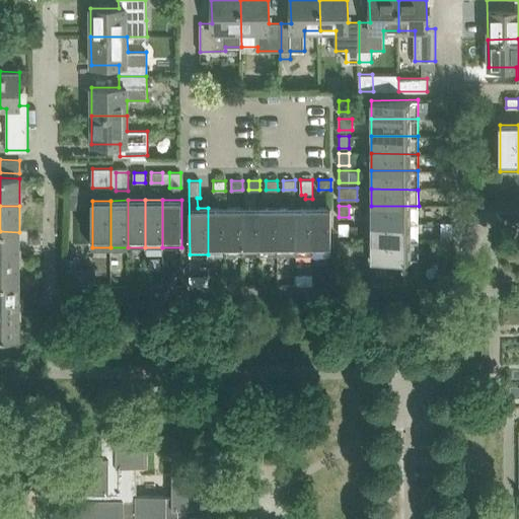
[(419,224),(419,206),(371,206),(371,223),(419,224)]
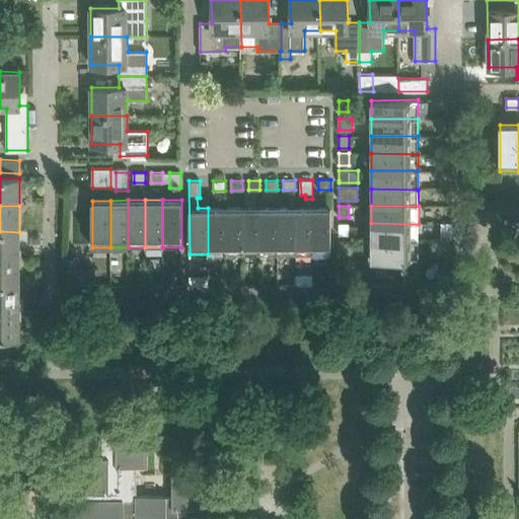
[(330,207),(312,208),(312,254),(330,254),(330,207)]
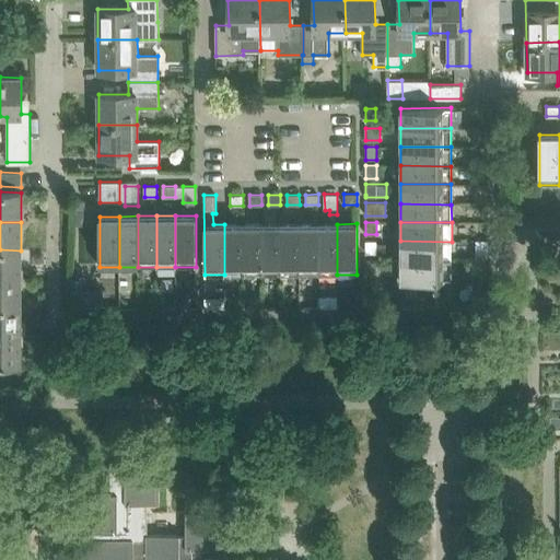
[(224,275),(244,275),(243,224),(224,224),(224,275)]
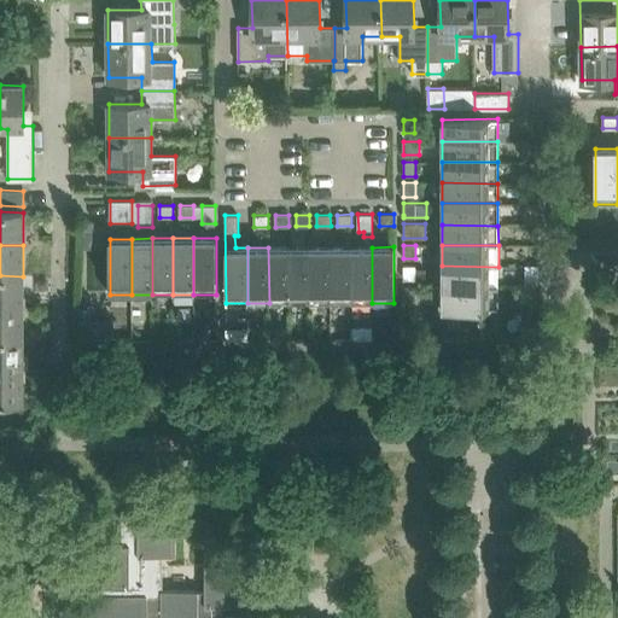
[(289,248),(268,248),(269,303),(289,303),(289,248)]
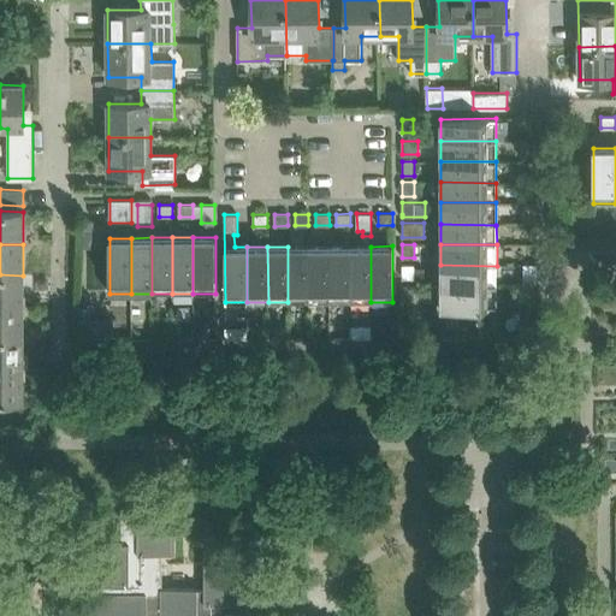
[(308,247),(288,247),(288,302),(308,302),(308,247)]
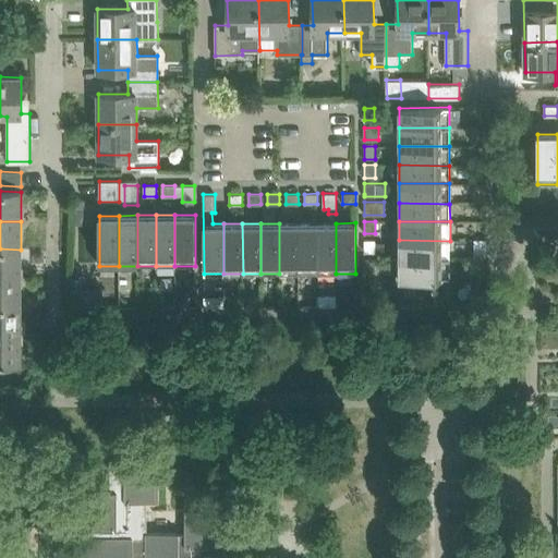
[(279,274),(299,274),(299,223),(279,223),(279,274)]
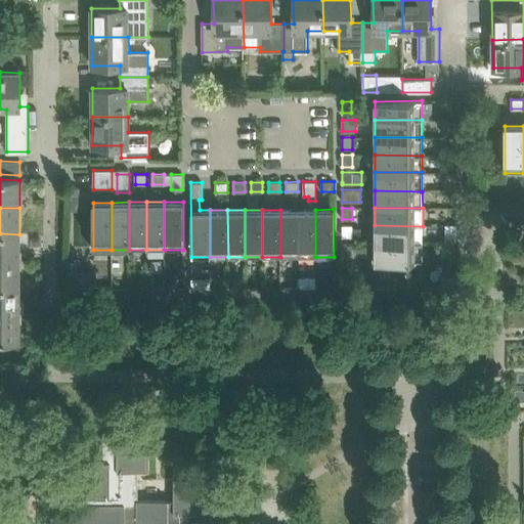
[(298,210),(280,210),(280,257),(298,257),(298,210)]
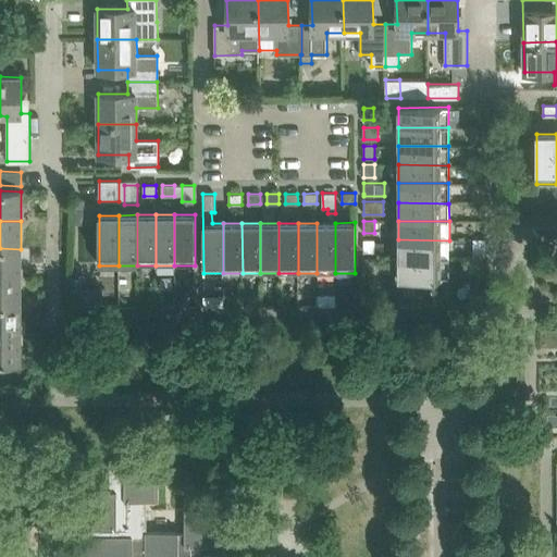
[(335,273),(335,223),(317,223),(317,273),(335,273)]
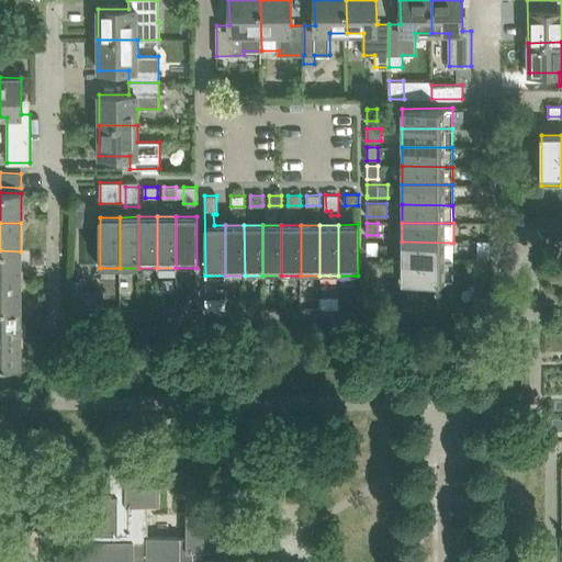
[(378,254),(378,242),(367,242),(367,254),(378,254)]
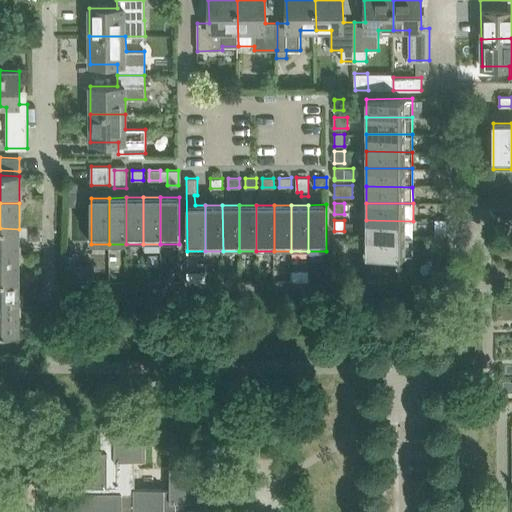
[(413,238),(413,221),(366,220),(366,237),(413,238)]
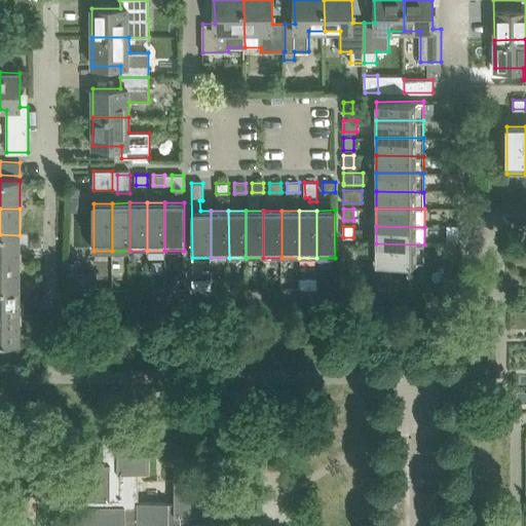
[(0,262),(20,262),(20,235),(0,234),(0,262)]
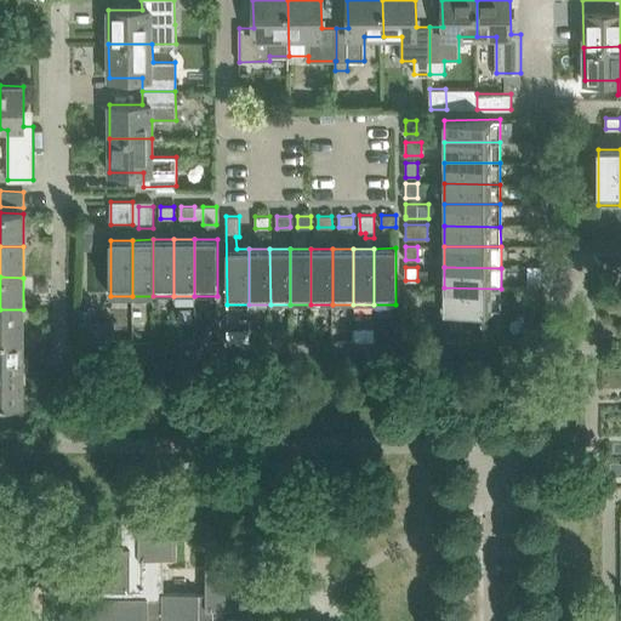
[(417,302),(417,288),(405,288),(405,302),(417,302)]
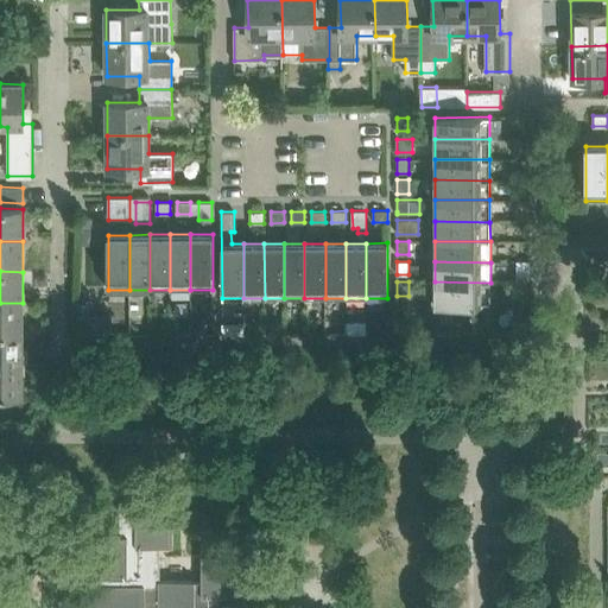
[(491,303),(491,283),(435,282),(436,304),(491,303)]
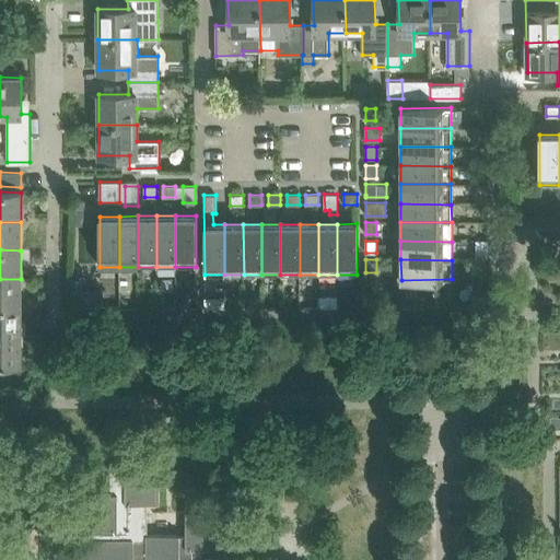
[(0,307),(21,307),(21,279),(0,279),(0,307)]
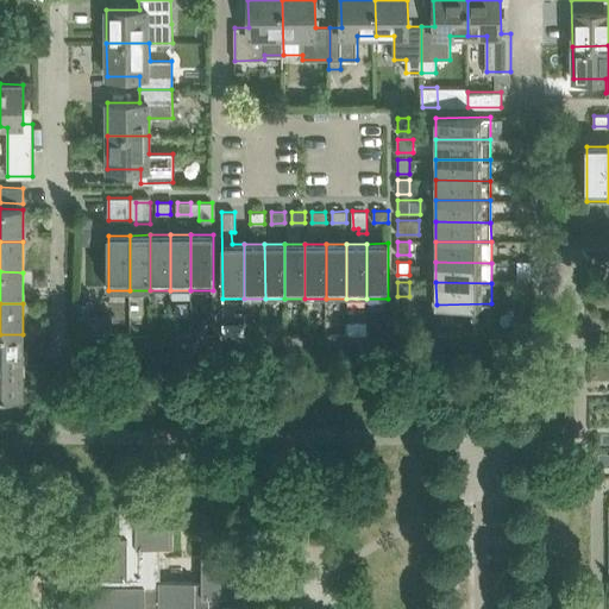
[(408,305),(397,305),(397,334),(408,334),(408,305)]
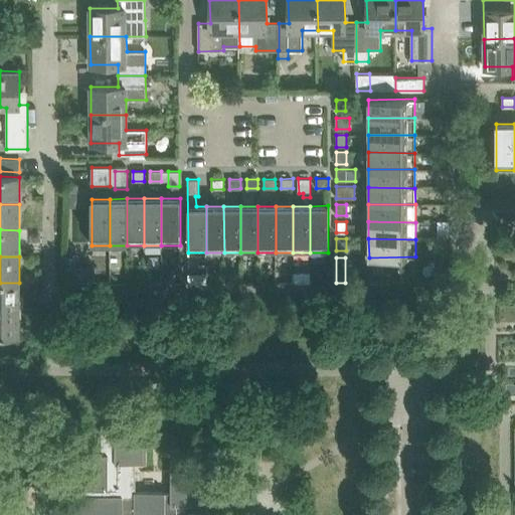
[(311,273),(293,273),(293,283),(311,283),(311,273)]
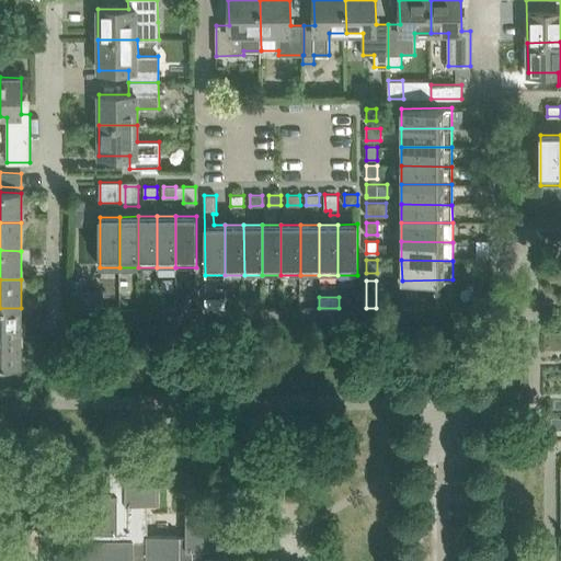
[(0,336),(21,336),(21,308),(0,308),(0,336)]
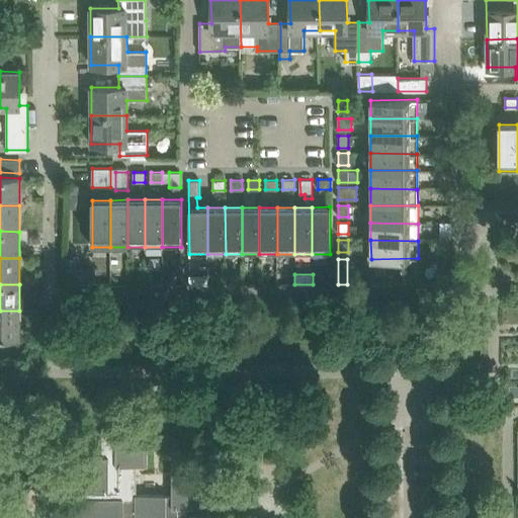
[(0,337),(19,337),(19,311),(0,311),(0,337)]
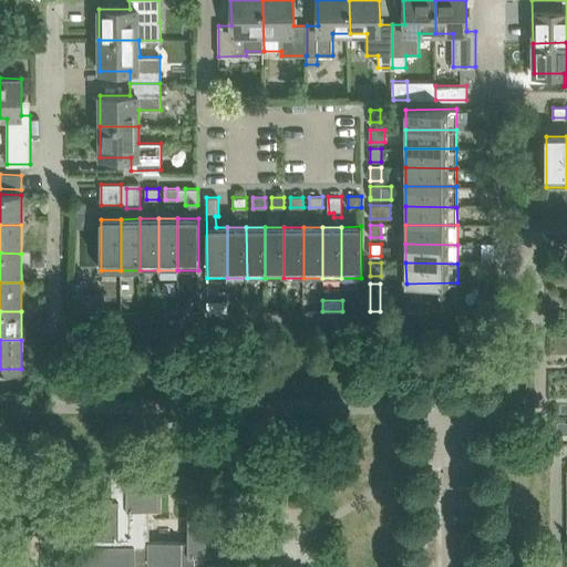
[(241,566),(243,563),(223,563),(223,517),(189,517),(189,542),(150,542),(150,511),(161,511),(161,472),(113,471),(113,501),(85,502),(84,539),(86,539),(86,546),(79,546),(78,566),(241,566)]
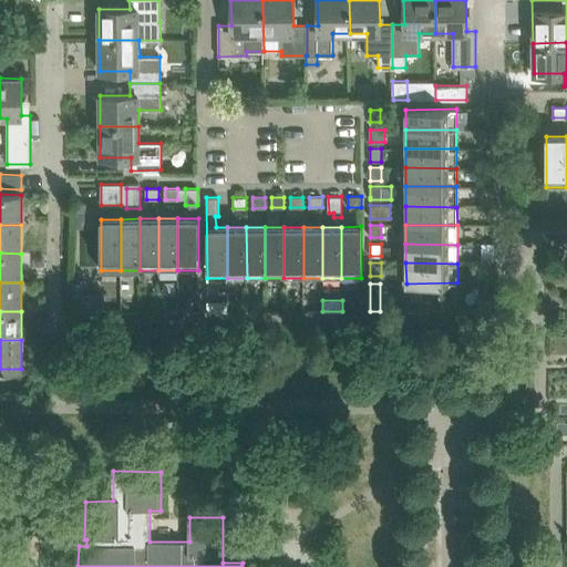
All buildings are outlined.
